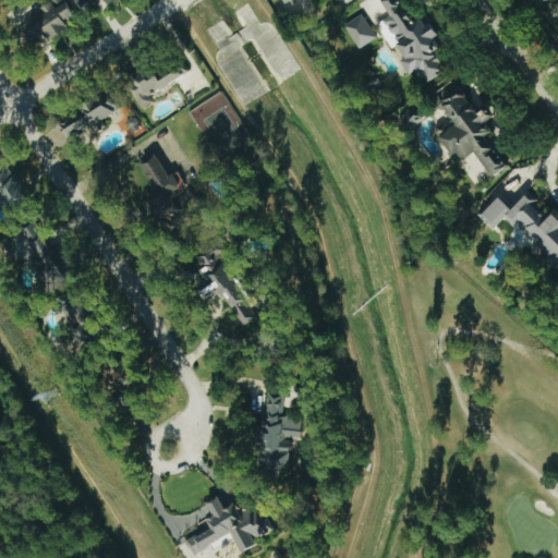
[(70,28),(65,21),(74,16),(64,0),(55,0),(20,20),(32,41),(47,33),(51,39),(70,28)]
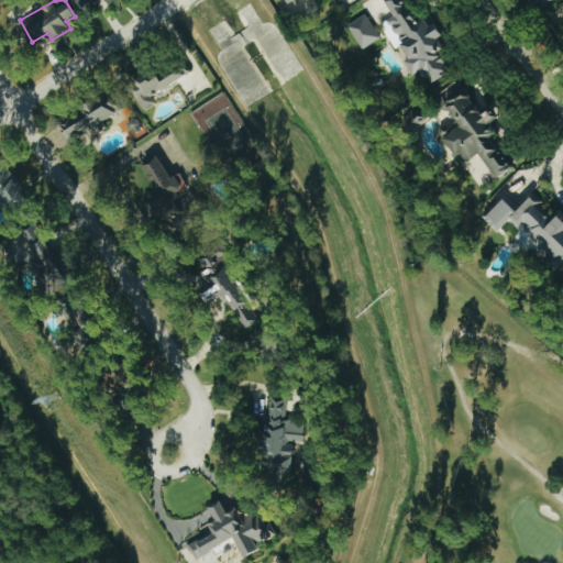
[(77,0),(83,10),(103,0),(77,0)]
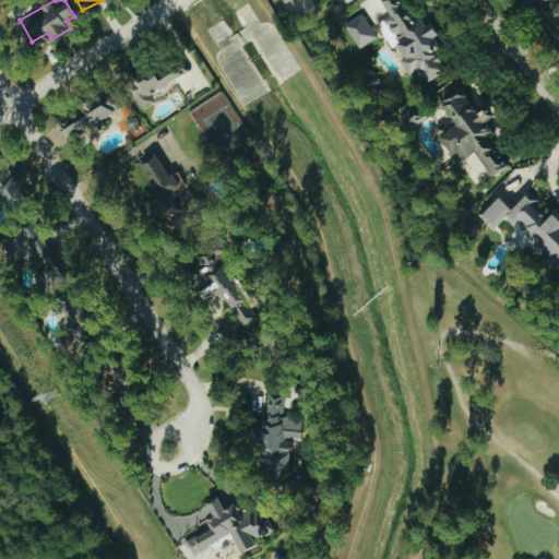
[(411,74),(420,69),(428,82),(447,72),(436,52),(443,48),(437,38),(439,37),(426,14),(415,21),(402,0),(383,0),(393,15),(385,20),(408,58),(403,61),(411,74)]
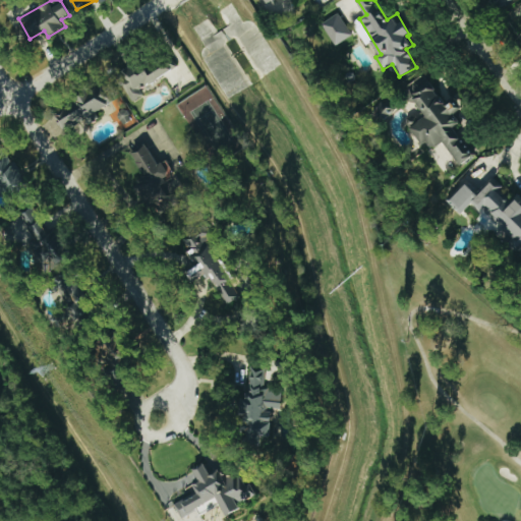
[(337,46),(354,36),(340,13),(323,23),(337,46)]
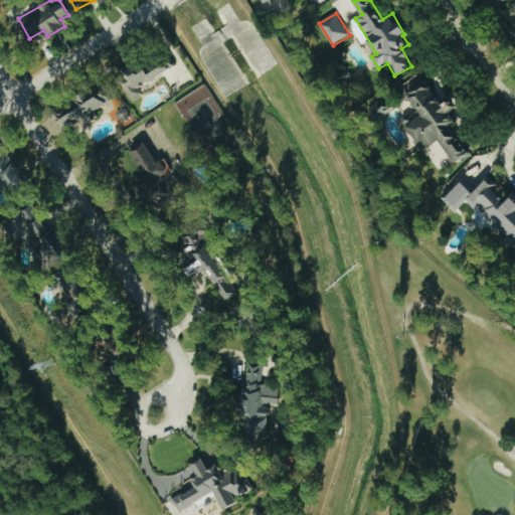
[(171,69),(164,55),(137,69),(134,63),(117,72),(132,100),(144,94),(140,86),(171,69)]
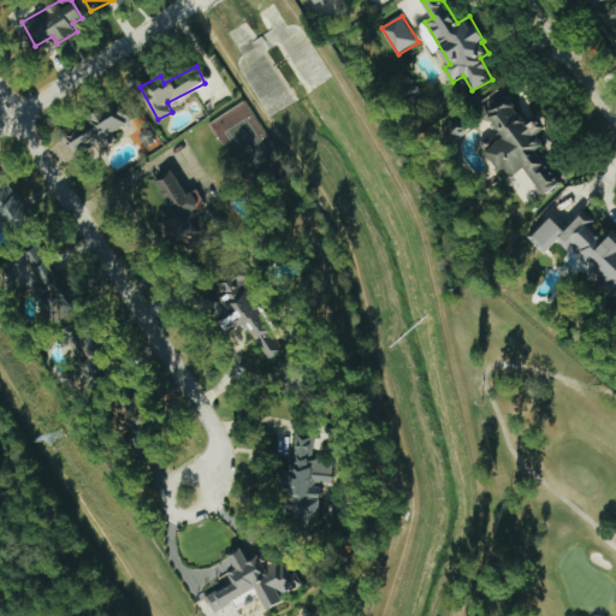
[(561,184),(538,150),(543,147),(535,136),(544,130),(537,118),(528,124),(503,89),(480,105),(503,138),(485,150),(501,172),(507,167),(513,177),(525,167),(545,195),(561,184)]
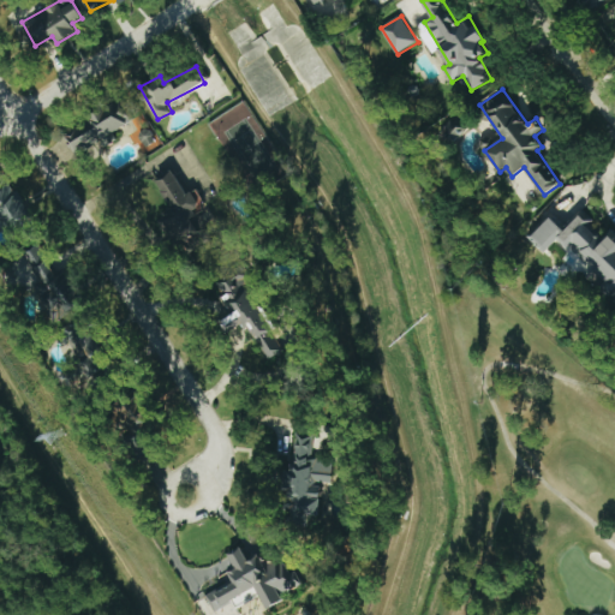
[(132,120),(119,100),(65,136),(79,156),(132,120)]
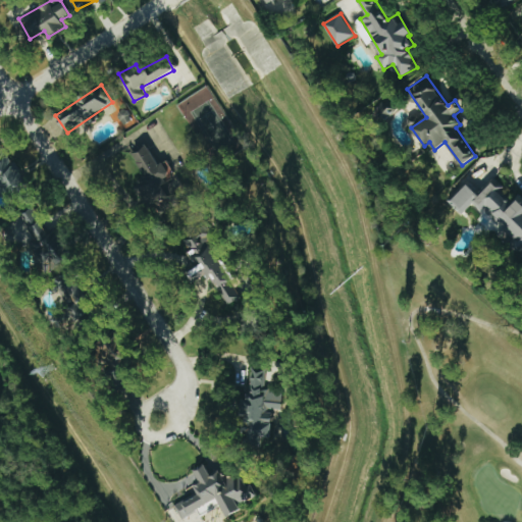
[(156,205),(170,197),(163,185),(171,179),(163,165),(160,167),(147,144),(127,154),(156,205)]
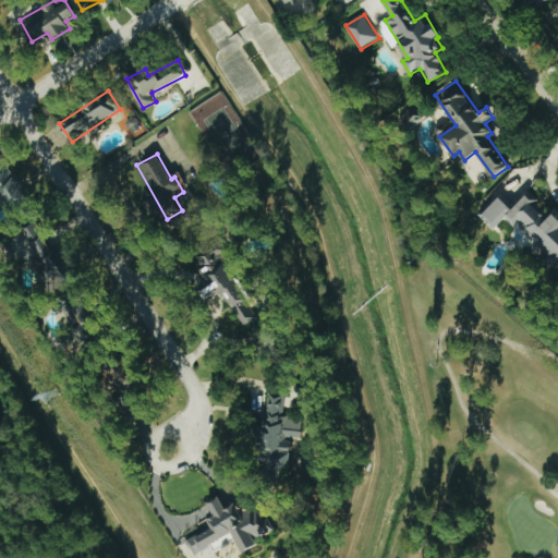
[(0,155),(0,201),(10,216),(31,202),(0,155)]
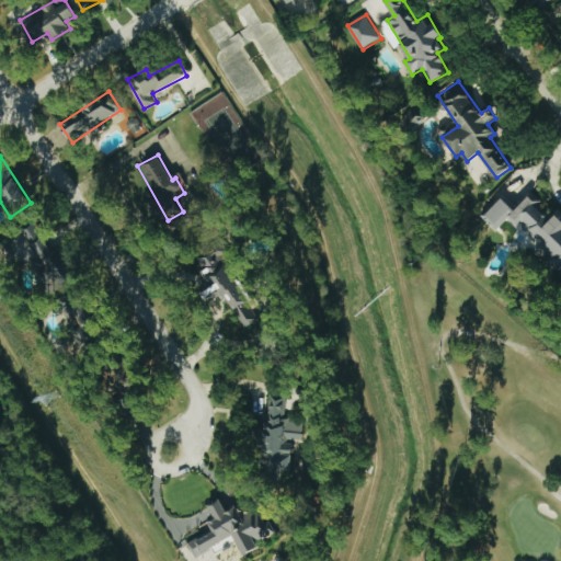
[(560,272),(560,209),(547,219),(537,205),(541,202),(534,191),(514,205),(506,195),(481,213),(494,230),(510,219),(516,227),(524,221),(560,272)]
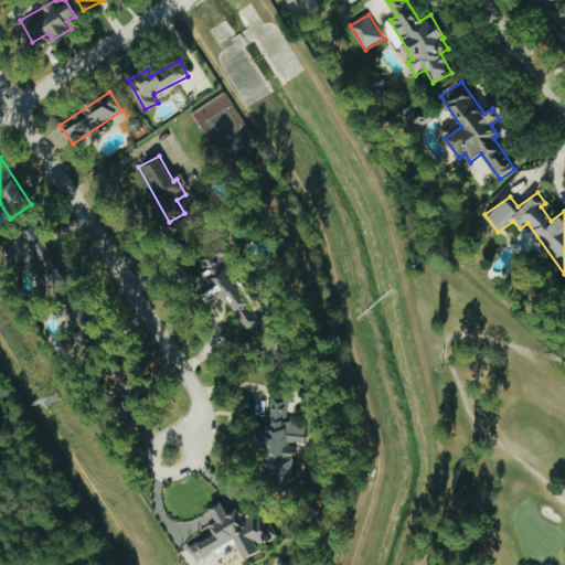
[(73,275),(63,247),(50,253),(39,224),(3,237),(14,265),(31,258),(43,287),(73,275)]
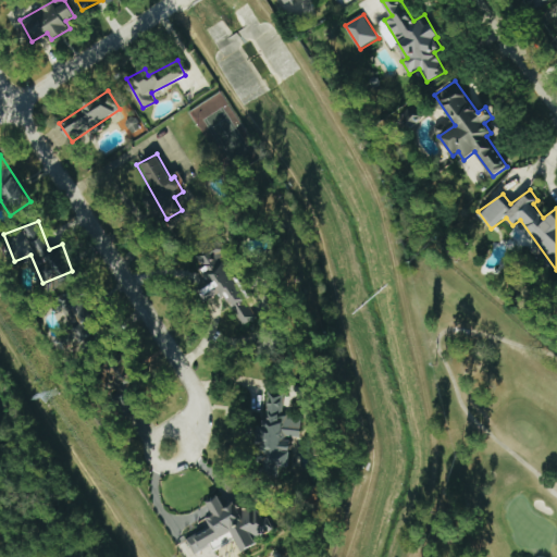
[(198,258),(210,285),(201,289),(205,298),(224,291),(240,326),(256,320),(223,247),(198,258)]
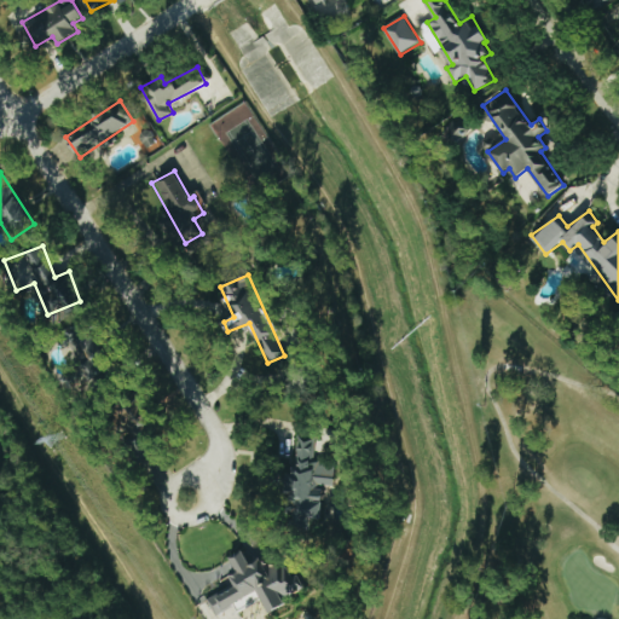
[(76,333),(79,376),(100,375),(99,356),(102,356),(100,331),(76,333)]
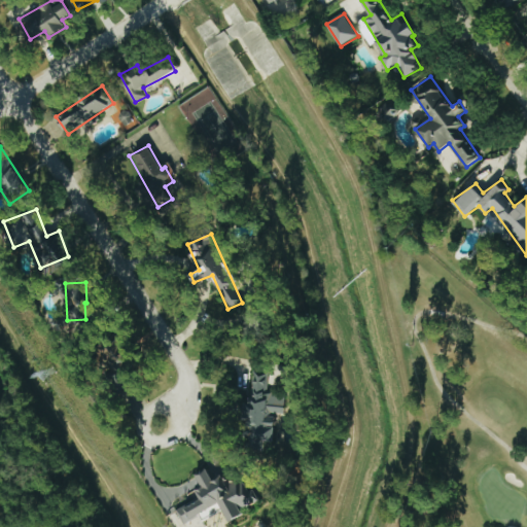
[(286,393),(269,391),(270,373),(252,372),(247,443),(274,445),(276,414),(285,415),(286,393)]
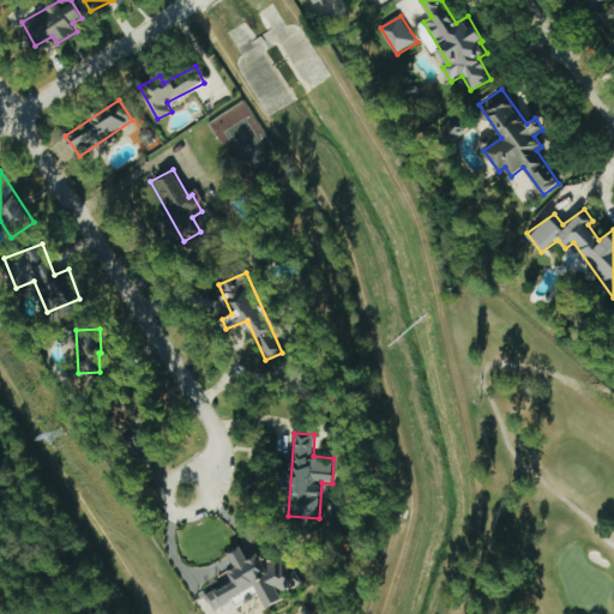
[(204,595),(211,613),(234,613),(239,613),(233,597),(258,589),(266,608),(284,601),(281,594),(302,585),(296,570),(289,572),(284,558),(265,565),(262,555),(248,560),(244,549),(230,554),(235,570),(229,572),(233,584),(204,595)]
